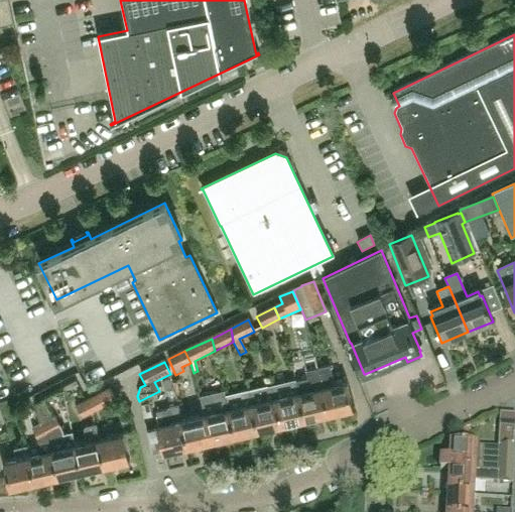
[(353,409),(346,382),(334,385),(329,366),(317,369),(329,414),(353,409)]
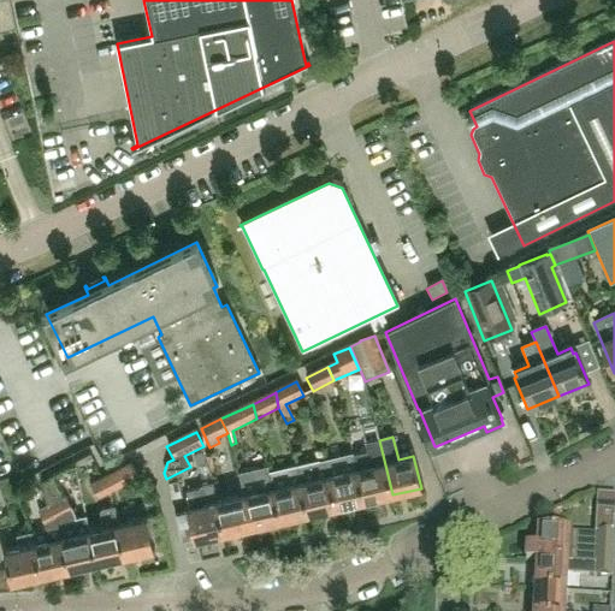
[(364,502),(392,494),(379,440),(365,444),(371,467),(356,470),(364,502)]
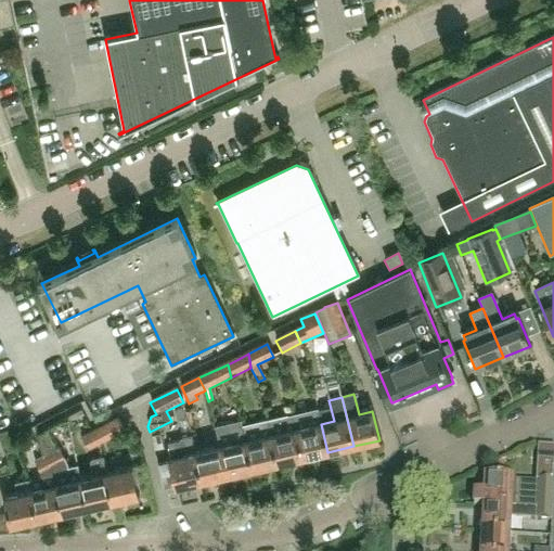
[(327,452),(321,424),(320,424),(317,410),(293,415),(303,459),(327,452)]
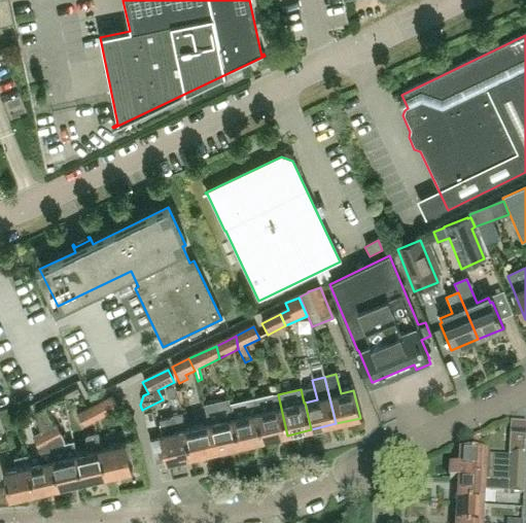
[(254,405),(264,441),(287,436),(278,394),(277,395),(253,401),(254,405)]
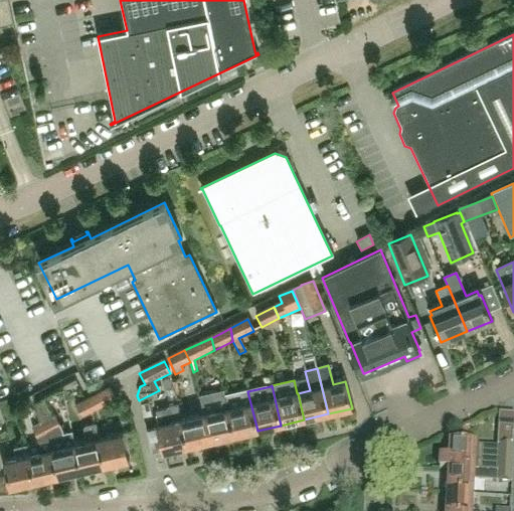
[(61,387),(58,398),(74,402),(77,391),(61,387)]
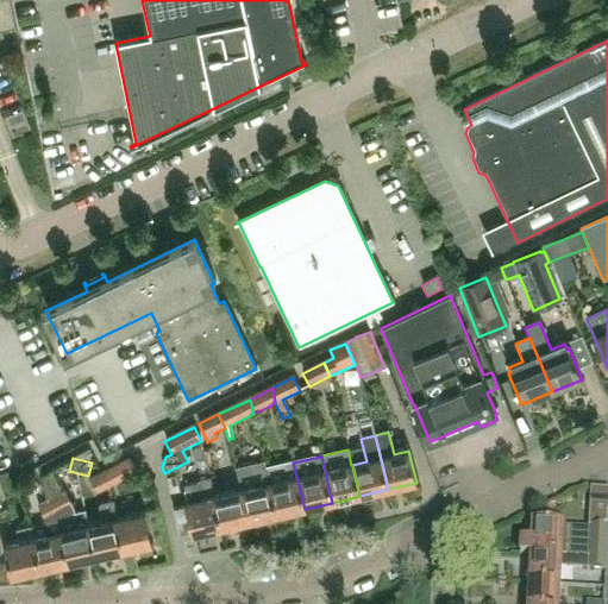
[(127,461),(99,476),(106,490),(135,474),(127,461)]
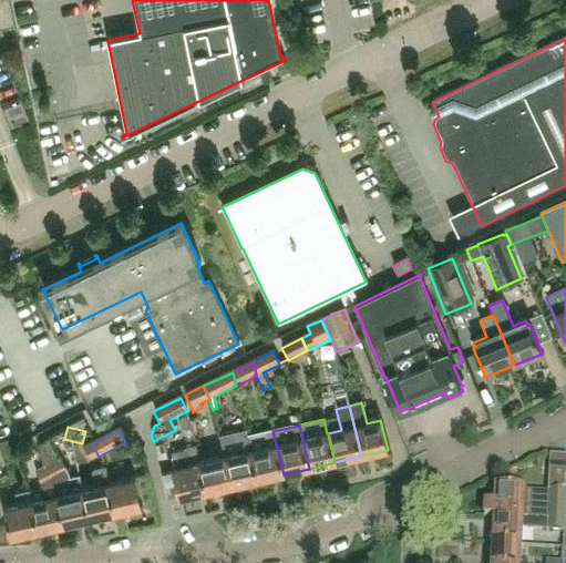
[(247,437),(246,431),(219,437),(225,458),(224,458),(232,488),(257,481),(248,441),(247,437)]
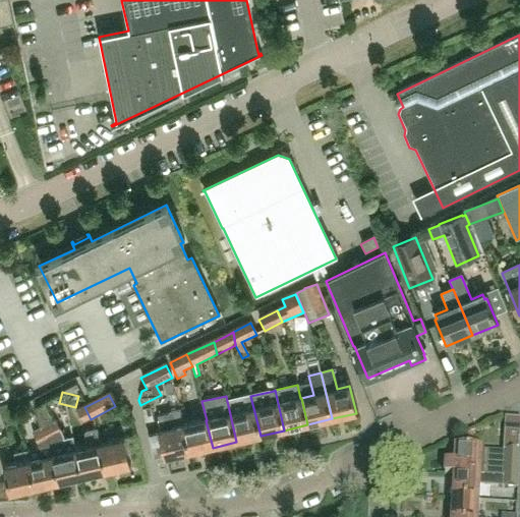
[(228,405),(236,442),(261,436),(251,400),(250,396),(227,401),(228,405)]
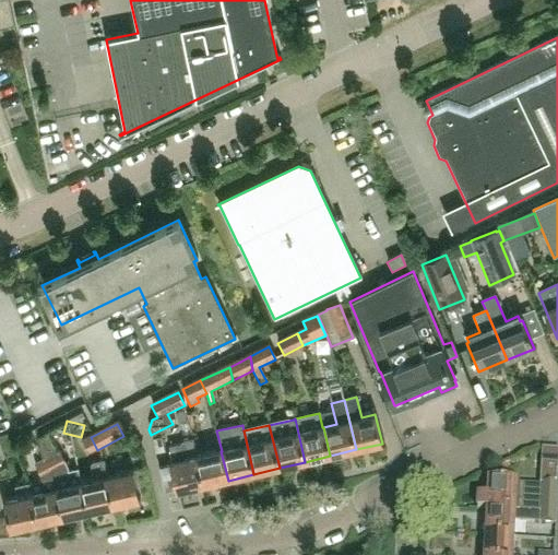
[(87,455),(97,450),(91,437),(81,441),(87,455)]
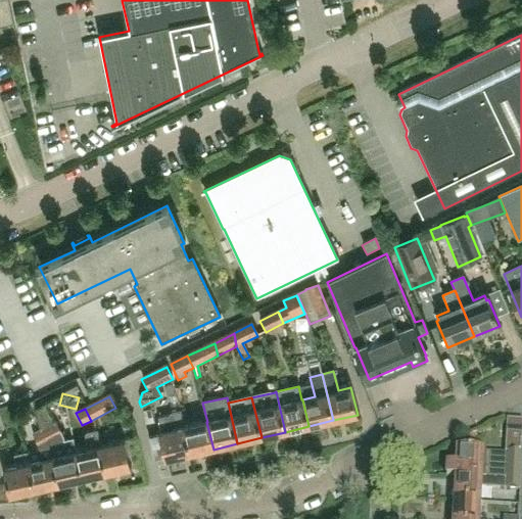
[(189,455),(180,413),(171,415),(169,418),(172,430),(158,434),(164,461),(189,455)]
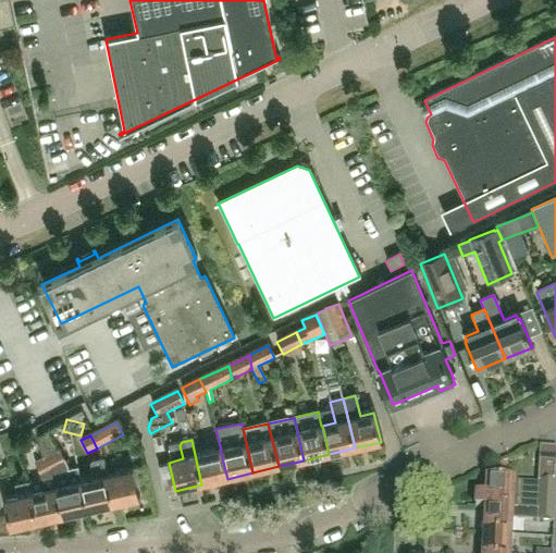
[(220,450),(196,456),(193,440),(192,440),(201,484),(227,479),(220,450)]
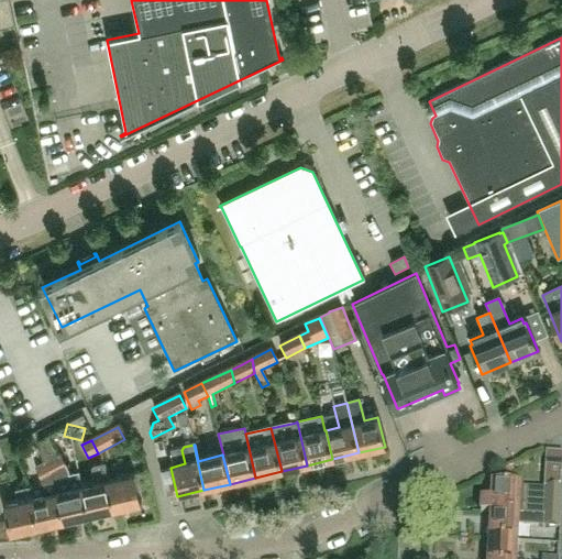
[(61,457),(44,464),(51,478),(62,523),(88,517),(81,488),(83,488),(78,473),(68,475),(68,472),(67,471),(67,469),(66,468),(61,457)]
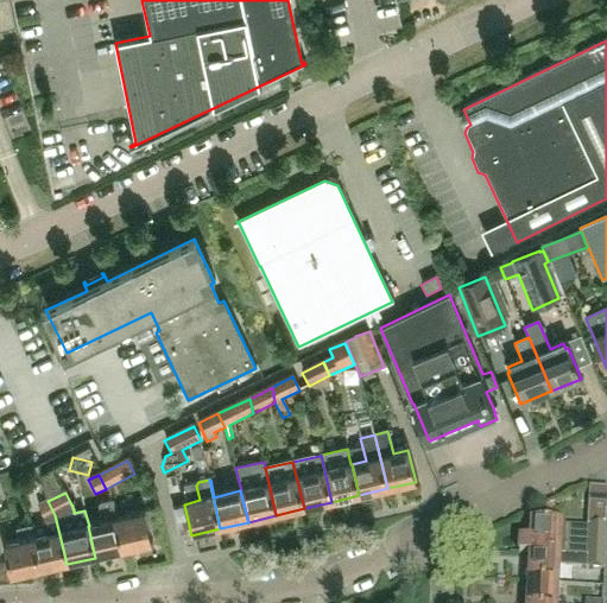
[(29,528),(39,571),(67,564),(55,515),(48,501),(37,507),(42,516),(44,525),(29,528)]
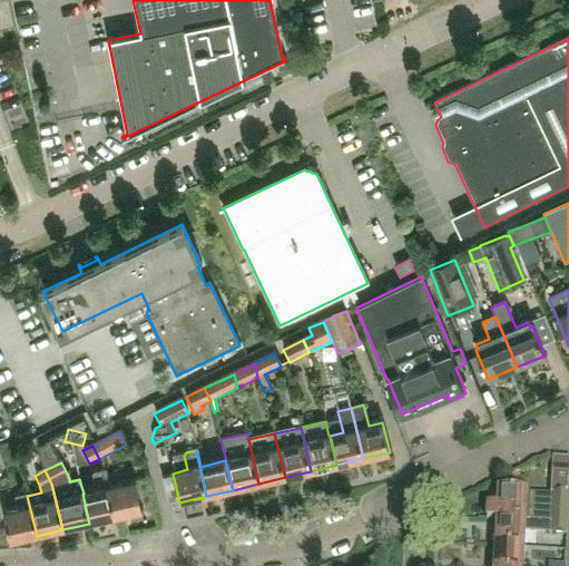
[(115,517),(108,488),(105,471),(94,474),(92,477),(96,490),(84,494),(82,494),(89,524),(115,517)]
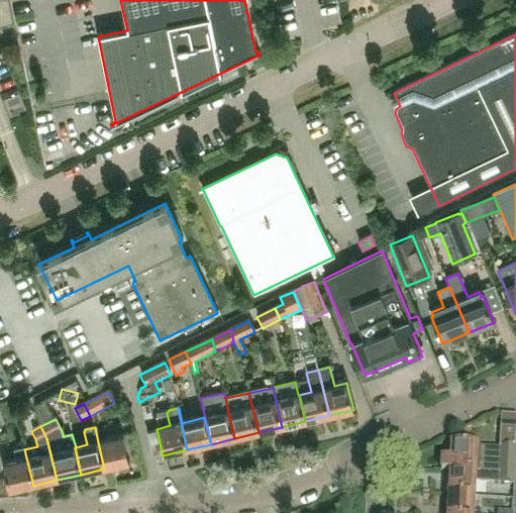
[(470,435),(460,439),(462,446),(473,443),(470,435)]
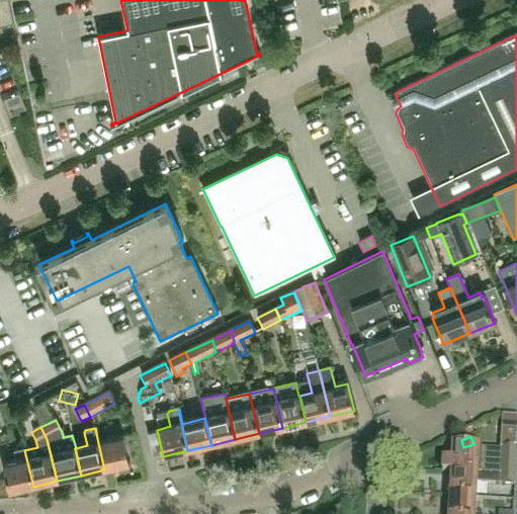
[(122,437),(98,443),(104,469),(128,463),(122,437)]
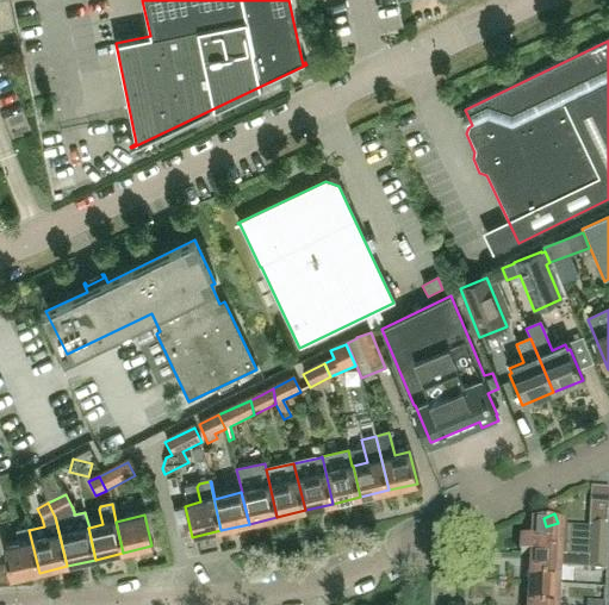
[(39,573),(29,530),(17,532),(19,544),(2,548),(11,580),(39,573)]
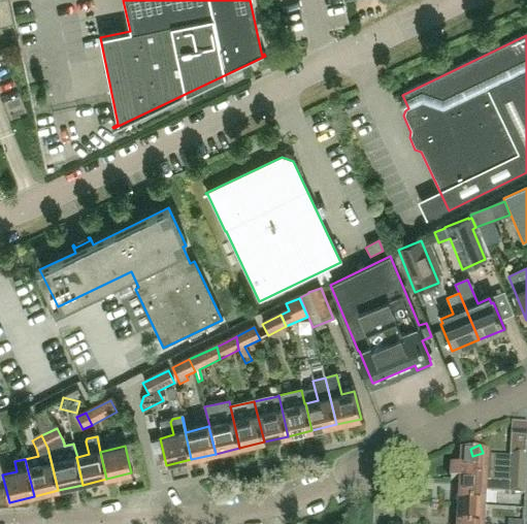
[(450,486),(459,487),(459,486),(525,490),(526,465),(512,464),(512,466),(488,465),(488,463),(461,461),(460,476),(451,475),(450,486)]
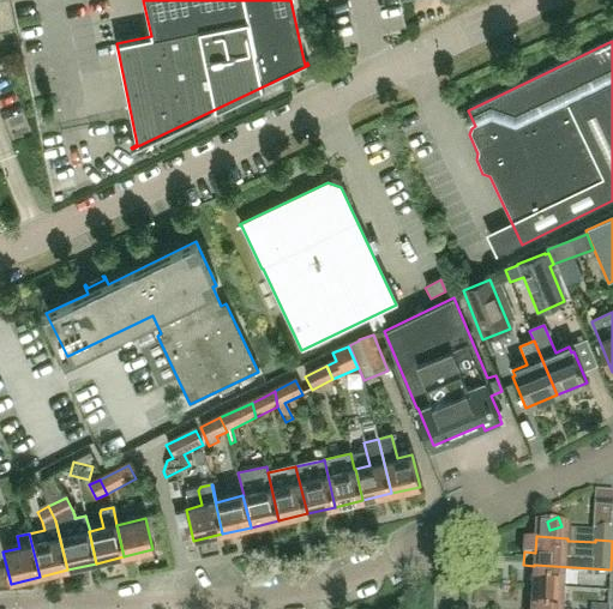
[(564,595),(565,580),(610,583),(611,570),(534,565),(534,566),(533,594),(564,595)]
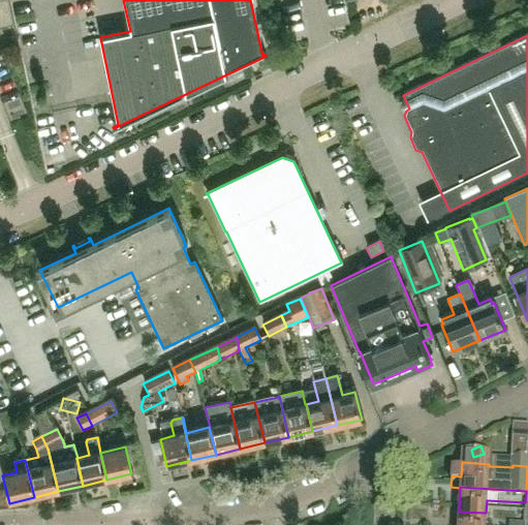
[(485,524),(486,513),(459,512),(457,524),(485,524)]
